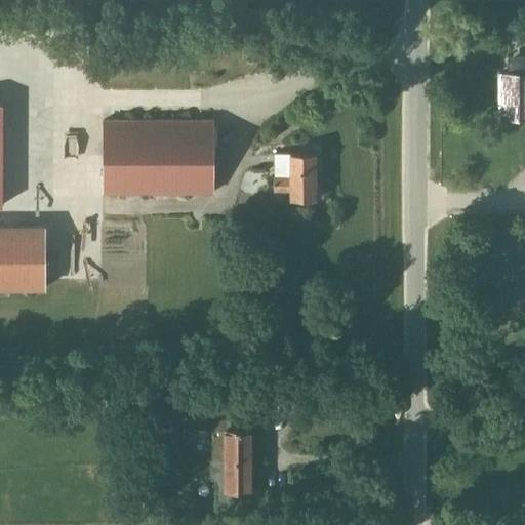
[(507,73),(498,73),(498,116),(524,115),(524,61),(507,61),(507,73)]
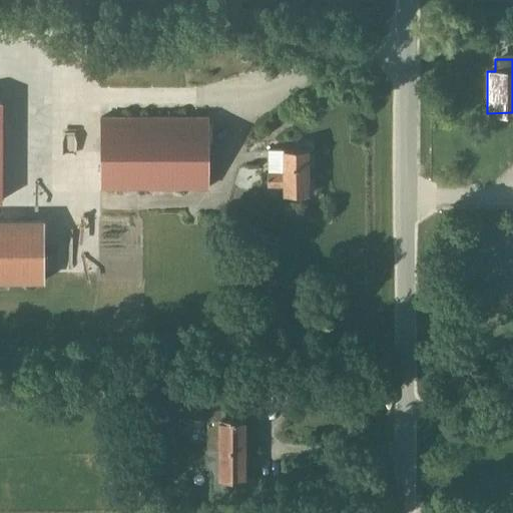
[(101,188),(207,187),(207,116),(101,117),(101,188)]
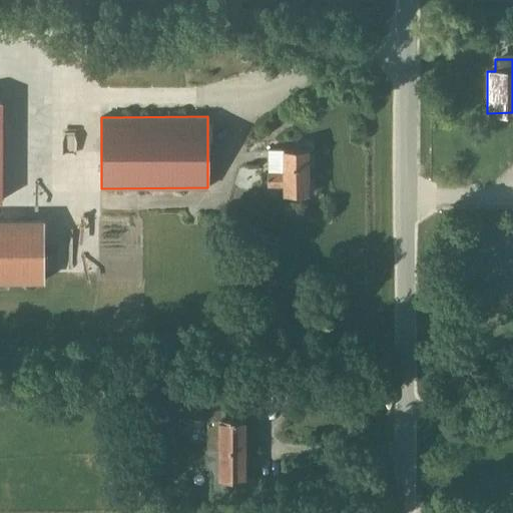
[(284,193),(308,193),(308,149),(284,149),(284,172),(268,172),(268,186),(284,186),(284,193)]
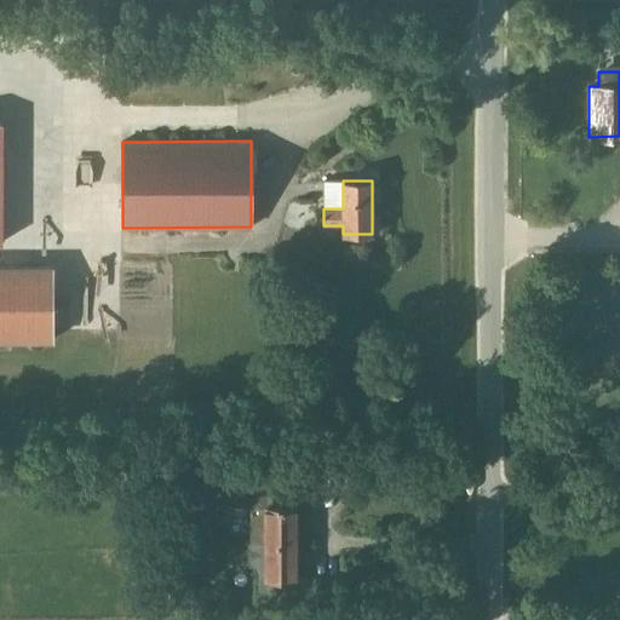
[(0,342),(53,342),(52,268),(0,268),(0,342)]
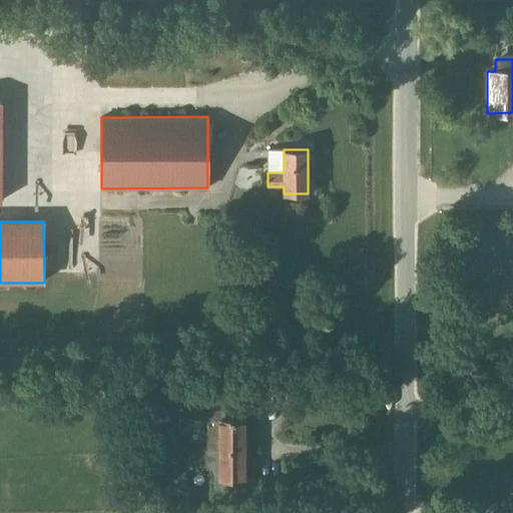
[(244,449),(244,419),(224,419),(224,404),(192,404),(192,419),(206,419),(206,448),(204,448),(204,449),(244,449)]
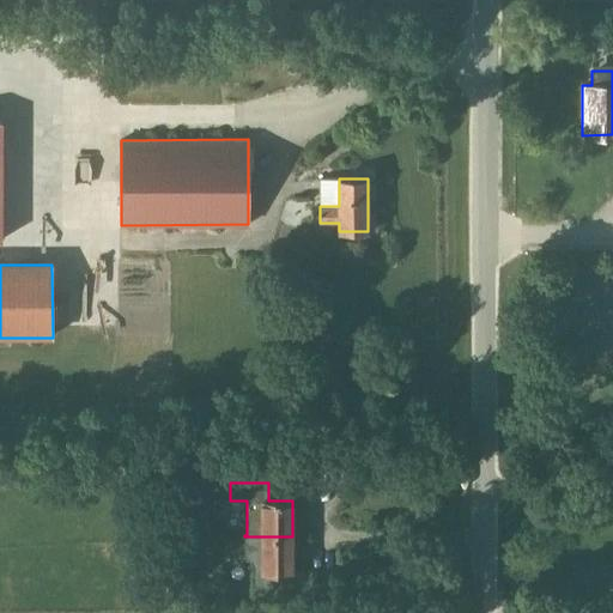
[(292,574),(292,536),(244,536),(244,538),(247,538),(247,554),(252,560),(252,588),(273,588),(273,574),(292,574)]
